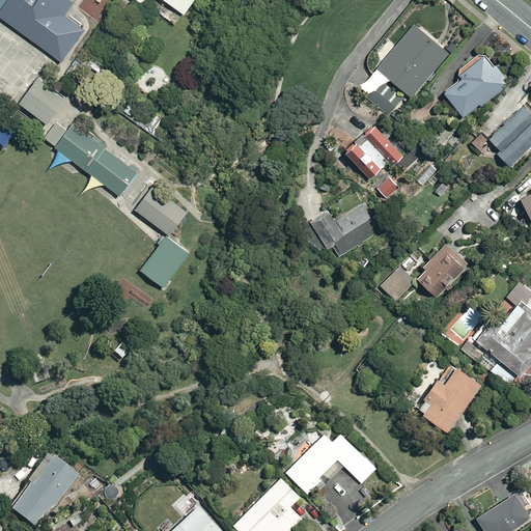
[(96,18),(73,0),(6,0),(0,8),(0,21),(61,65),(96,18)]
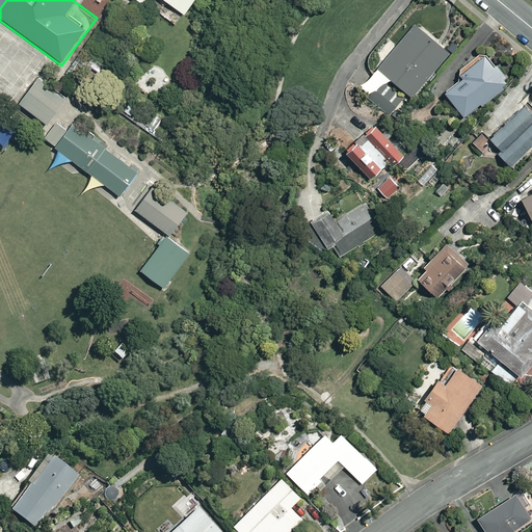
[(137,0),(147,6),(150,0),(163,0),(189,18),(201,0),(137,0)]
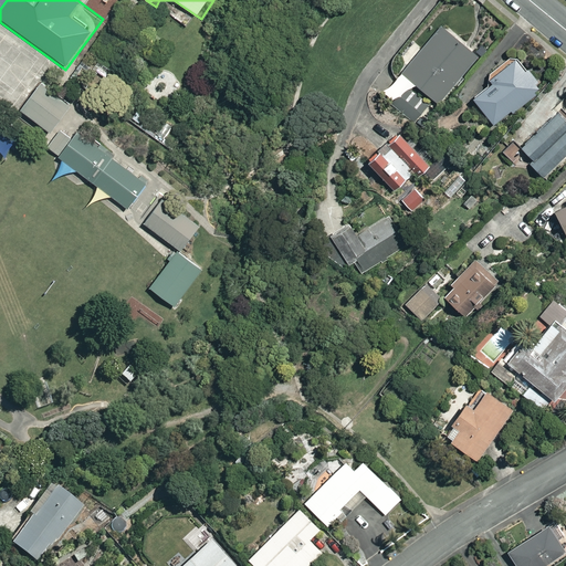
[(442,28),(405,75),(441,104),(479,58),(442,28)]
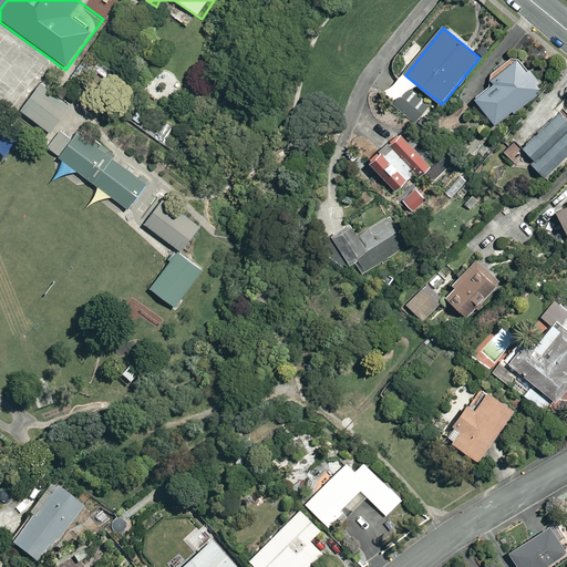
[(522,62),(476,100),(498,125),(543,89),(522,62)]
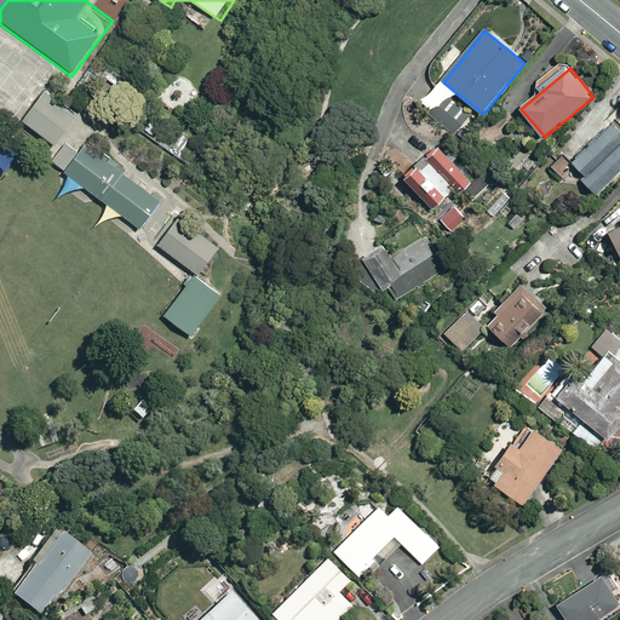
[(197,92),(188,79),(160,97),(170,112),(197,92)]
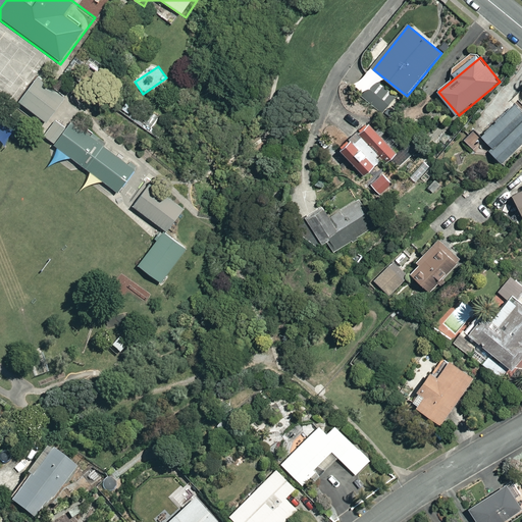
[(65,100),(36,77),(16,103),(46,125),(65,100)]
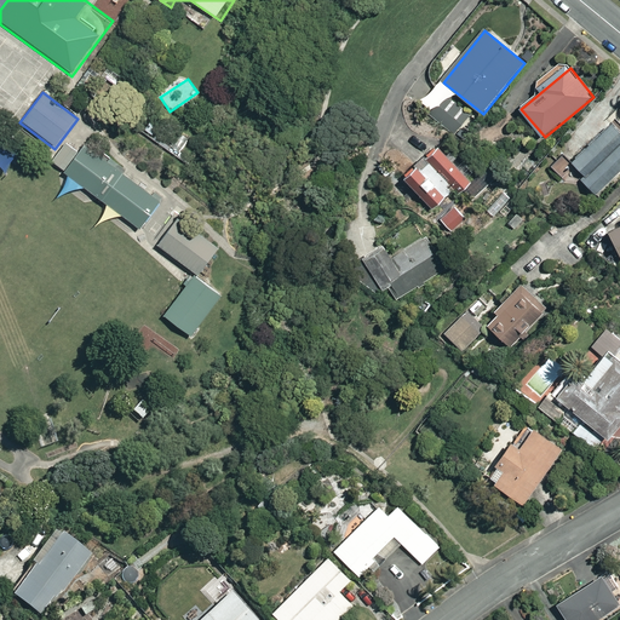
[(573,166),(602,194),(619,173),(619,127),(614,122),(573,166)]
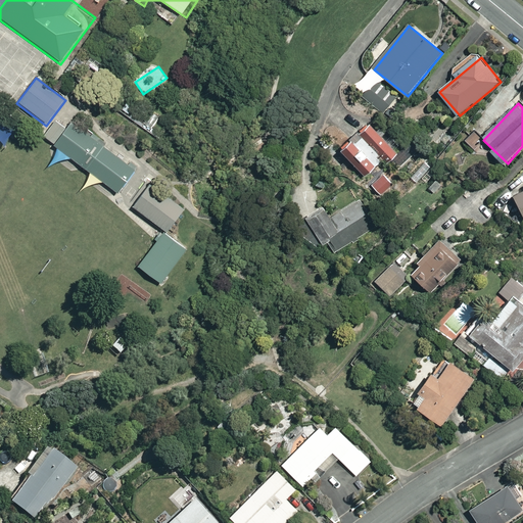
[(139,168),(64,111),(43,139),(119,195),(139,168)]
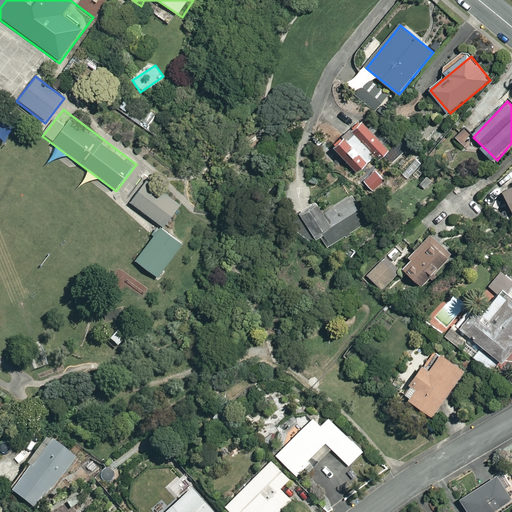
[(10,127),(0,119),(0,138),(1,139),(10,127)]
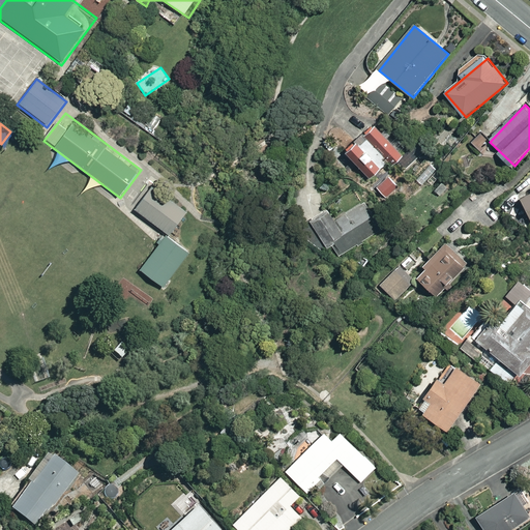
[(375,128),(349,153),(374,178),(400,153),(375,128)]
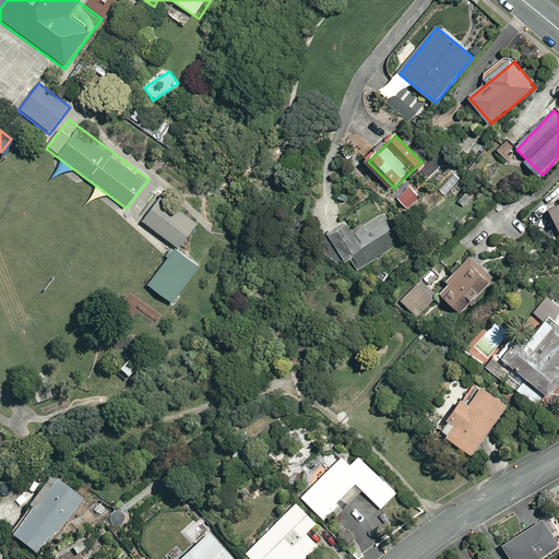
[(417,198),(408,185),(399,190),(407,204),(417,198)]
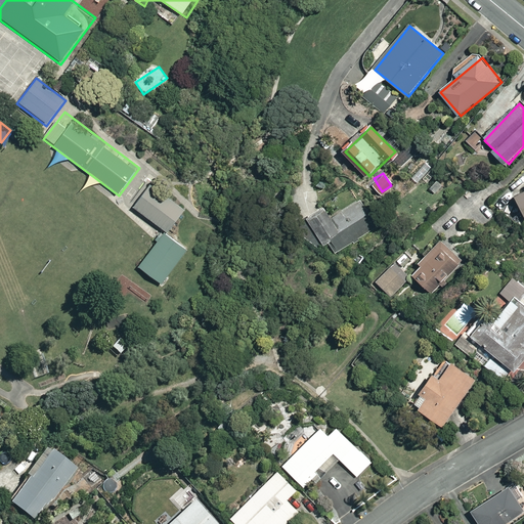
[(185,210),(151,184),(133,209),(167,234),(185,210)]
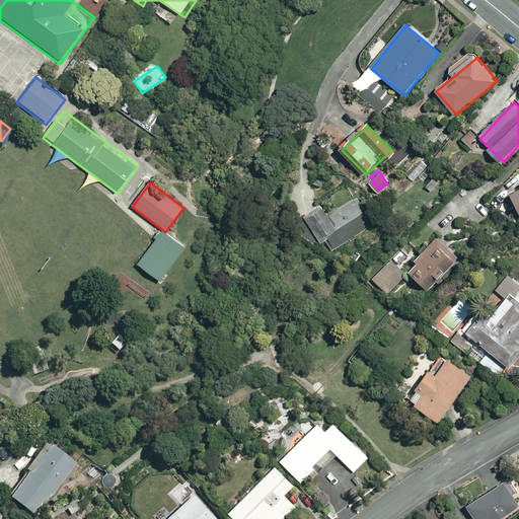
[(518,191),(509,197),(518,215),(518,191)]
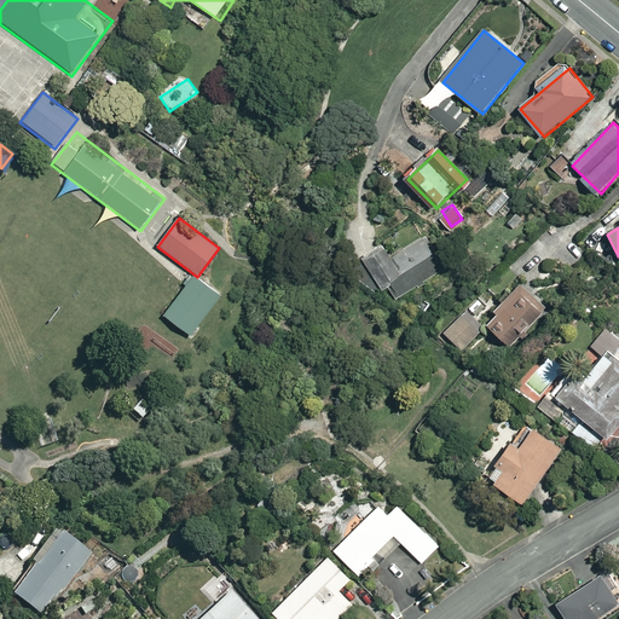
[(391,288),(395,298),(458,262),(439,230),(394,255),(389,247),(365,260),(382,291),(391,288)]
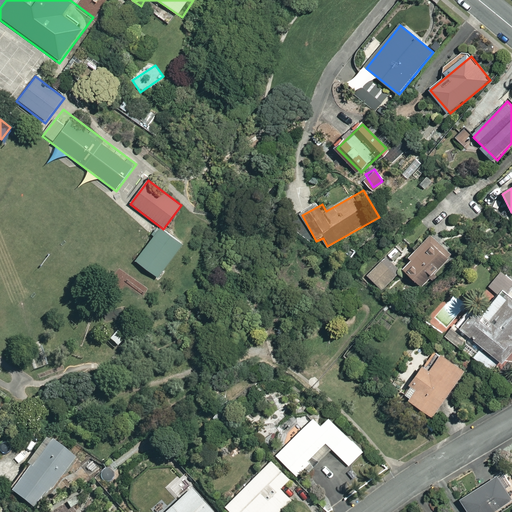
[(182,246),(159,229),(136,260),(158,277),(182,246)]
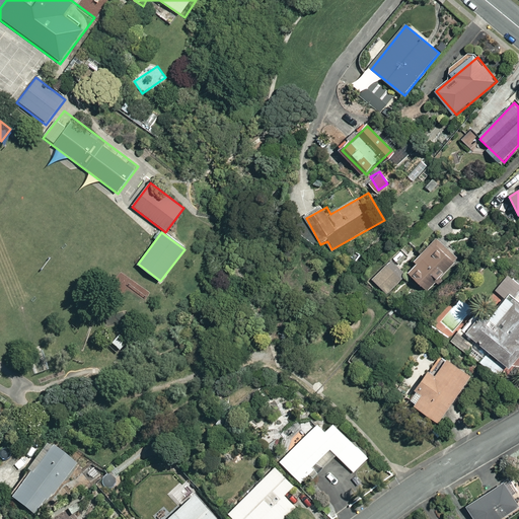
[(437,238),(409,273),(430,290),(458,255),(437,238)]
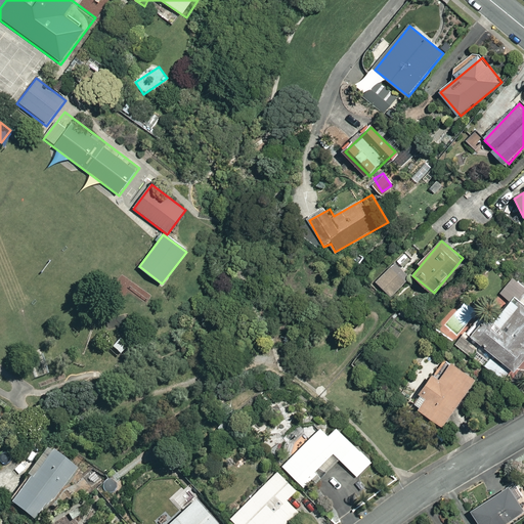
[(412,280),(397,264),(378,284),(393,299),(412,280)]
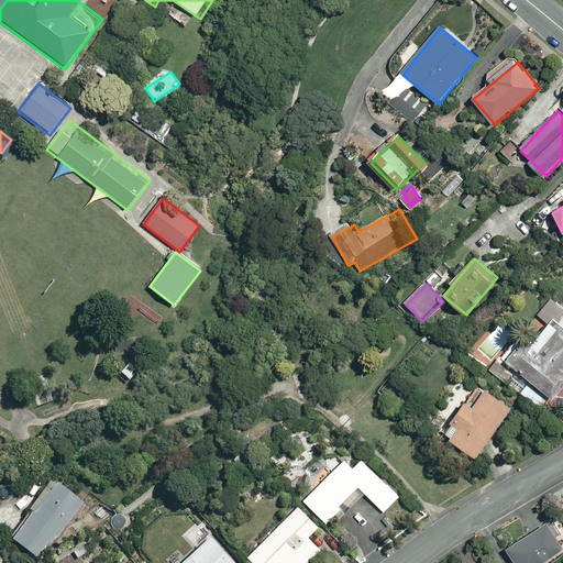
[(525,342),(508,362),(558,401),(562,394),(562,330),(542,356),(525,342)]
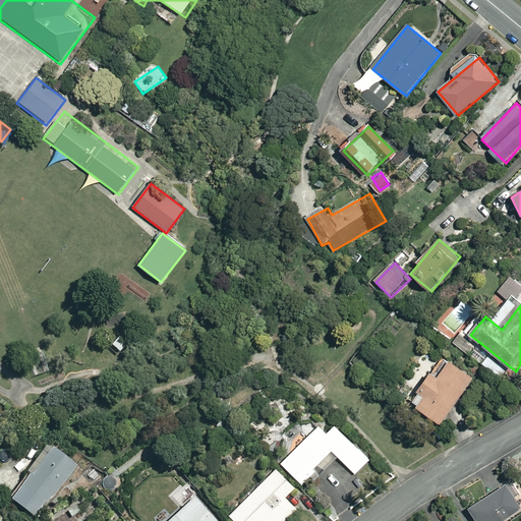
[(126,343),(118,335),(110,343),(118,351),(126,343)]
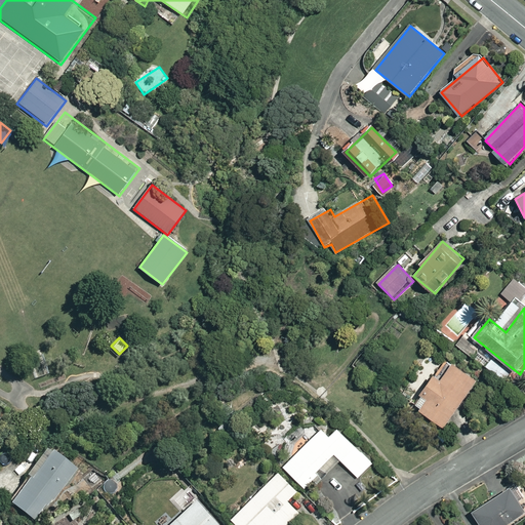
[(419,409),(448,428),(479,381),(450,362),(419,409)]
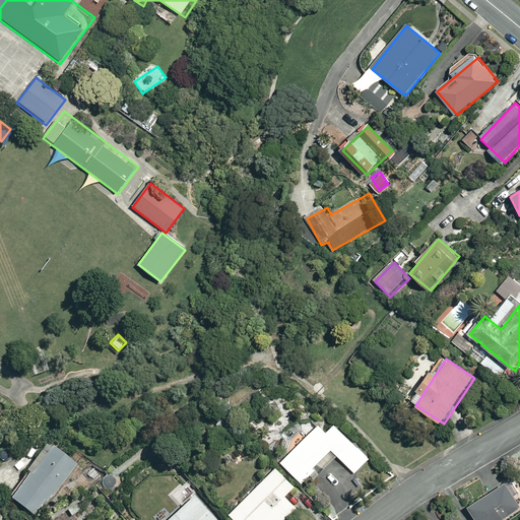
[(428,417),(415,409),(411,415),(423,425),(428,417)]
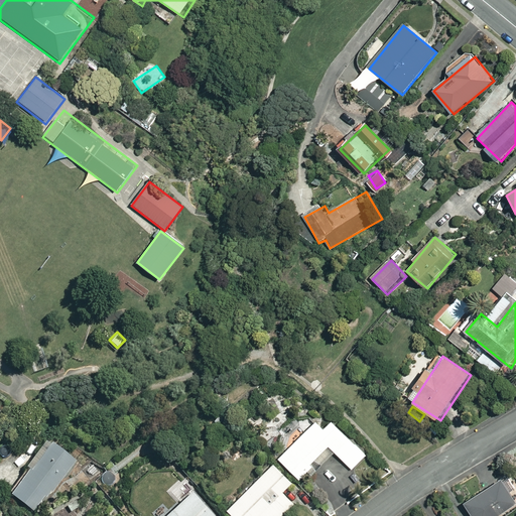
[(281,460),(301,479),(330,448),(353,471),(368,456),(334,423),(327,430),(317,422),(281,460)]
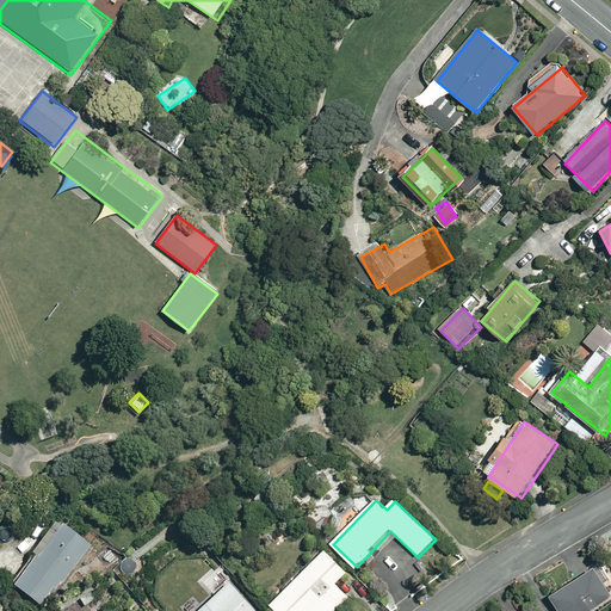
[(61,526),(14,586),(43,608),(90,548),(61,526)]
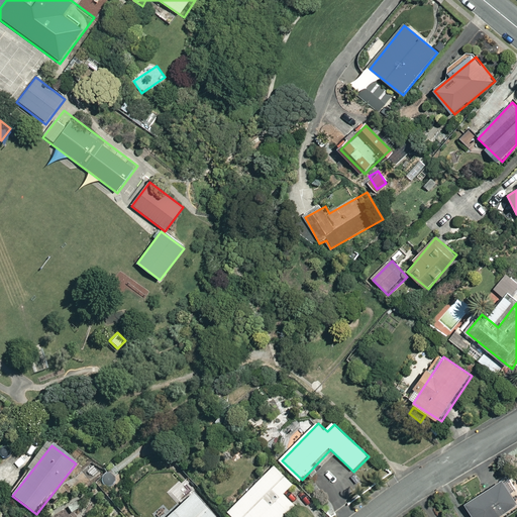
[(274,466),(230,513),(234,516),(280,516),(294,502),(287,494),(295,485),(274,466)]
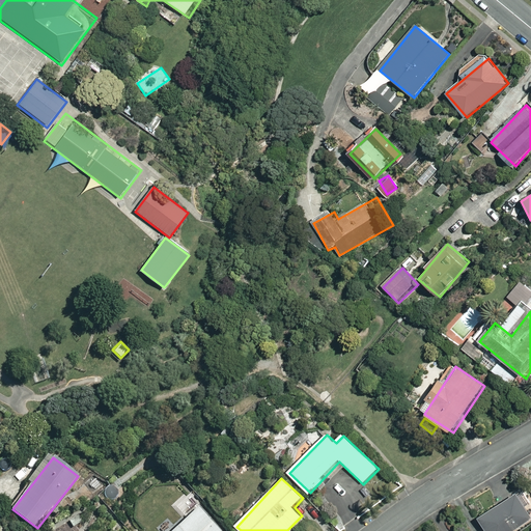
[(513,530),(530,519),(530,499),(523,488),(480,519),(488,530),(513,530)]
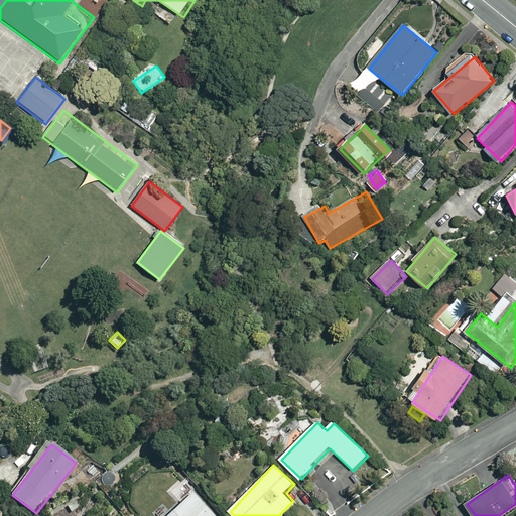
[(212,515),(195,496),(170,515),(212,515)]
